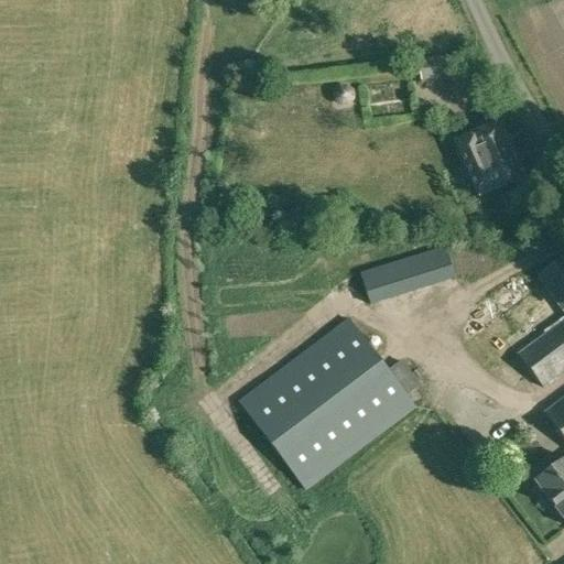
[(418,60),(421,83),(464,77),(461,55),(418,60)]
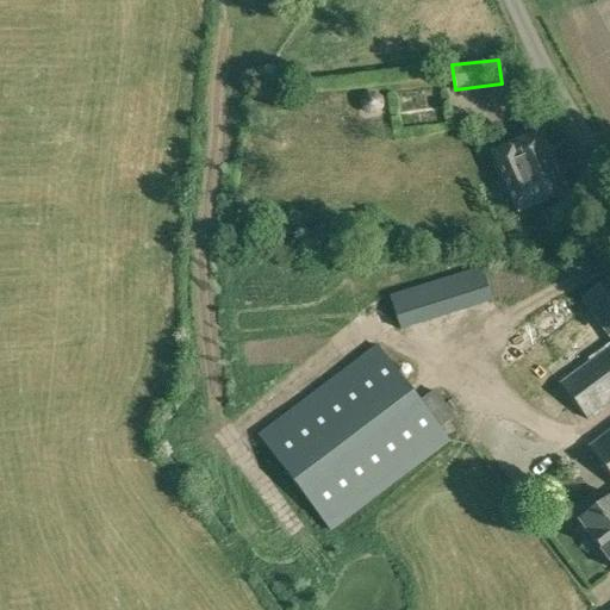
[(381,99),(375,93),(366,93),(360,100),(361,109),(368,114),(377,114),(383,107),(381,99)]
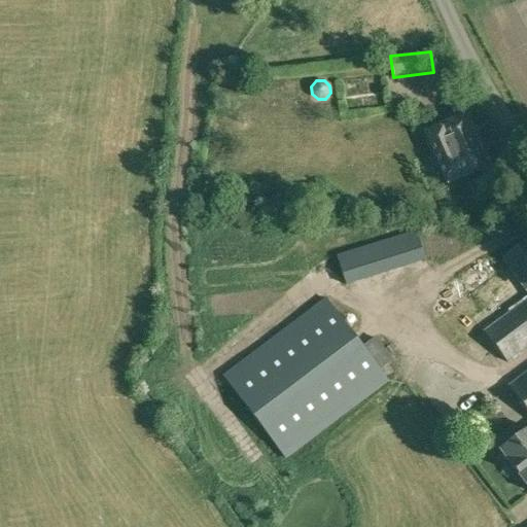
[(425,133),(447,184),(488,167),(464,113),(440,124),(441,127),(425,133)]
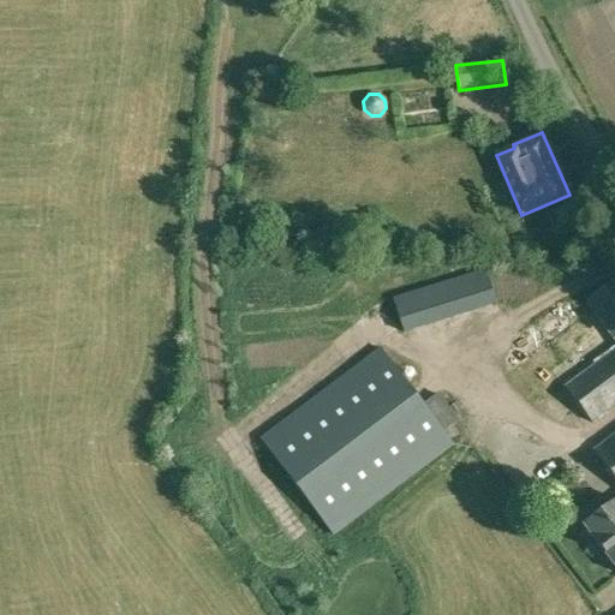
[(392,300),(402,333),(427,326),(496,304),(484,270),(398,296),(398,298),(392,300)]
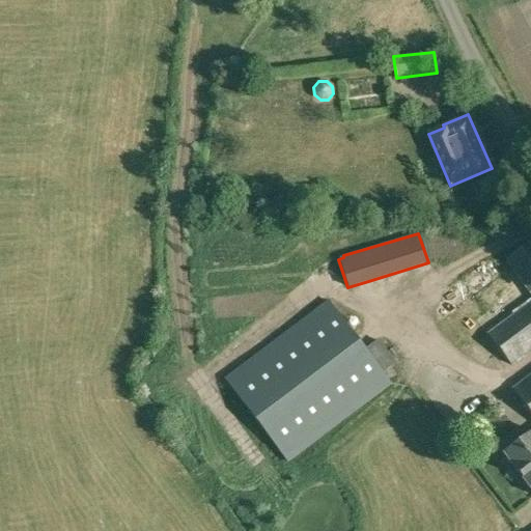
[(491,335),(510,366),(530,351),(530,240),(504,261),(522,284),(475,319),(488,336),(491,335)]
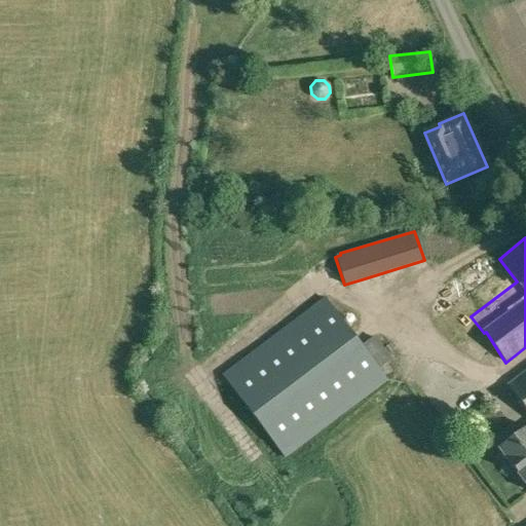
[(221,374),(285,458),(387,380),(380,370),(391,362),(374,338),(363,347),(325,297),(221,374)]
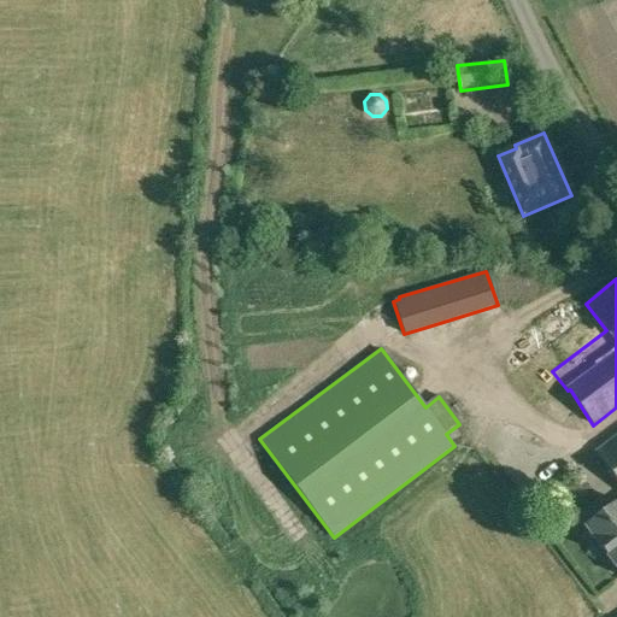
[(616,501),(585,526),(616,569),(616,436),(595,453),(616,481),(616,501)]
